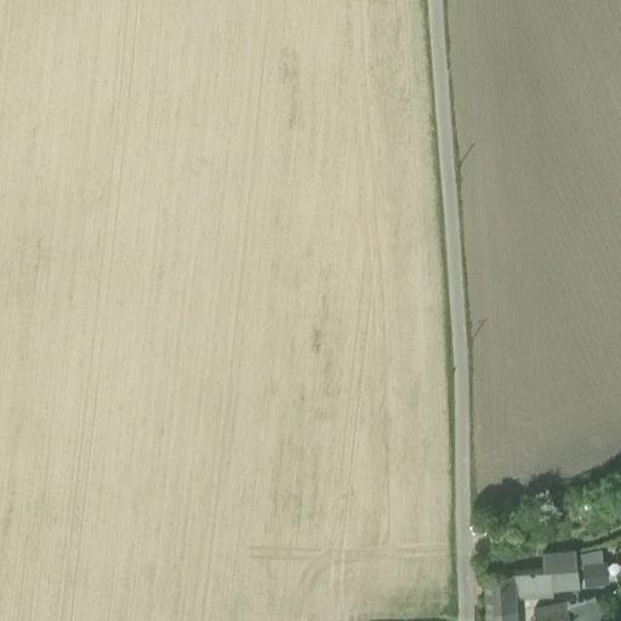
[(577,569),(584,569),(582,564),(603,562),(602,550),(576,554),(577,569)]
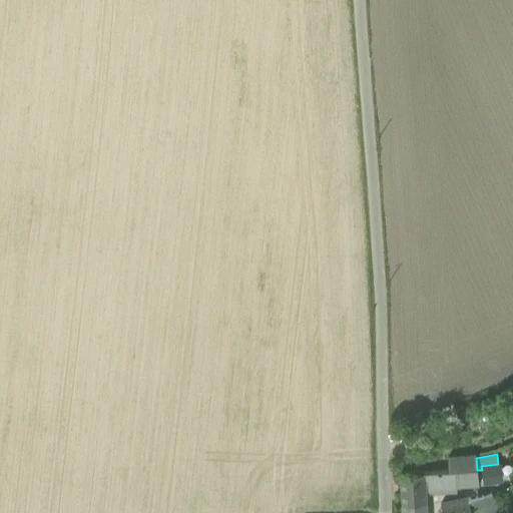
[(448,458),(449,471),(477,470),(476,458),(476,456),(448,458)]
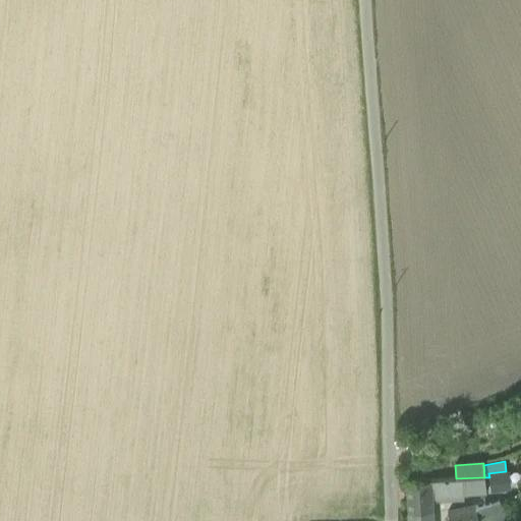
[(506,471),(488,473),(489,477),(490,494),(511,491),(509,471),(506,471)]
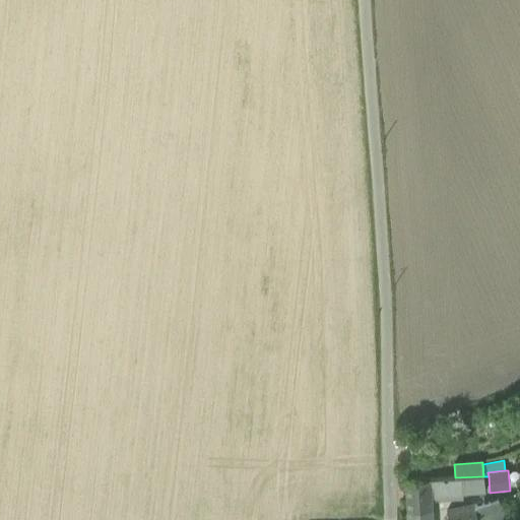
[(485,493),(483,476),(455,477),(430,479),(431,496),(485,493)]
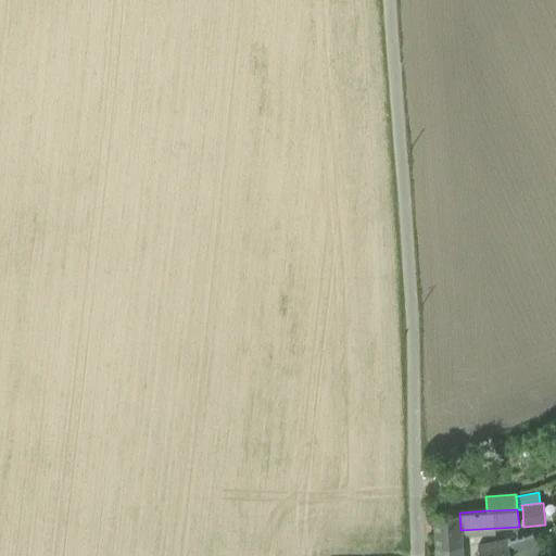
[(434,514),(437,545),(462,544),(460,530),(459,513),(434,514)]
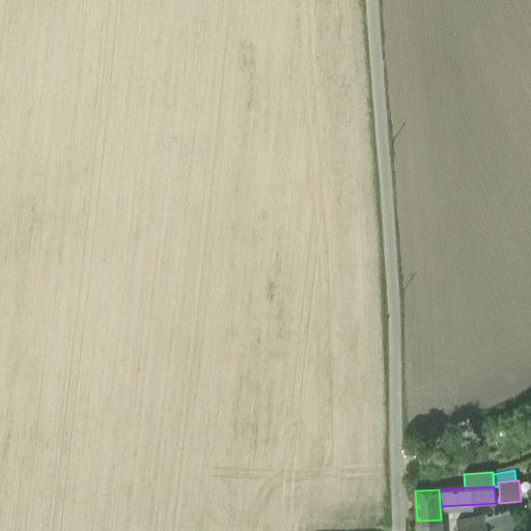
[(513,530),(508,510),(493,513),(497,530),(506,528),(506,530),(513,530)]
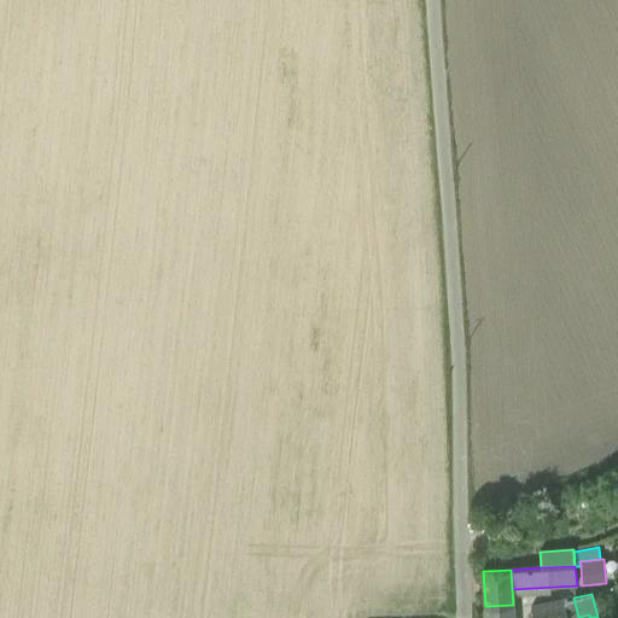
[(566,617),(578,617),(573,598),(563,601),(566,617)]
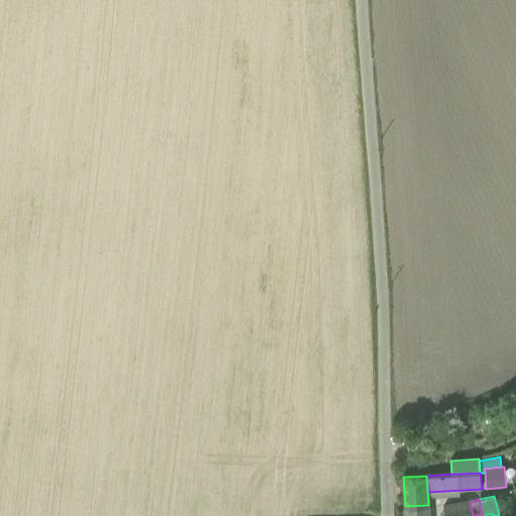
[(444,509),(445,515),(473,515),(470,502),(444,509)]
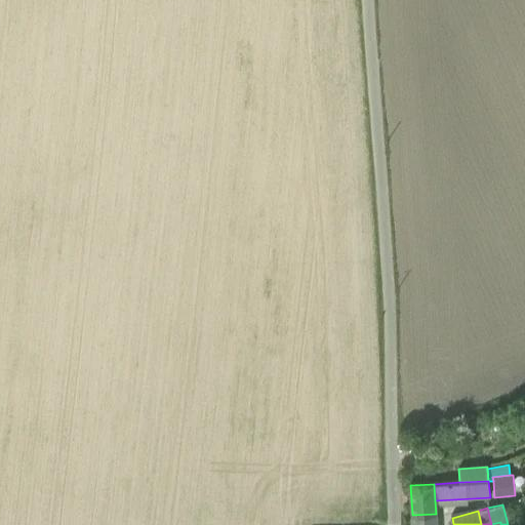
[(436,524),(436,514),(412,515),(412,524),(436,524)]
